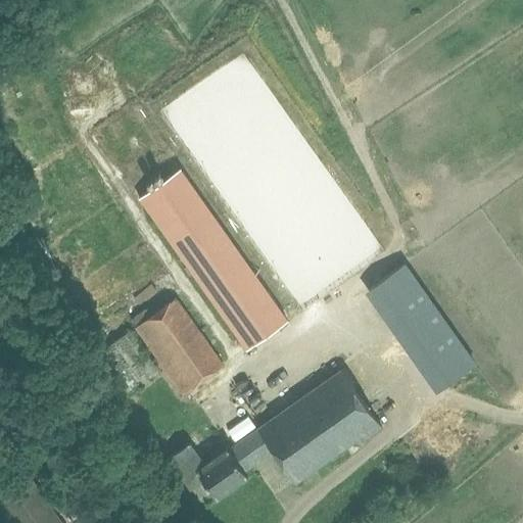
[(288,320),(181,168),(139,197),(246,349),(288,320)]
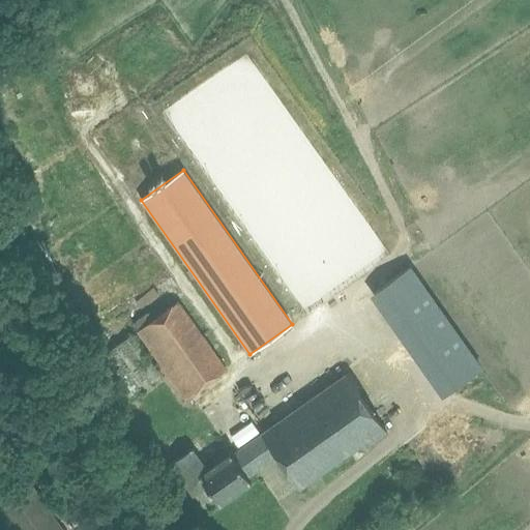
[(370,294),(442,398),(483,366),(412,265),(370,294)]
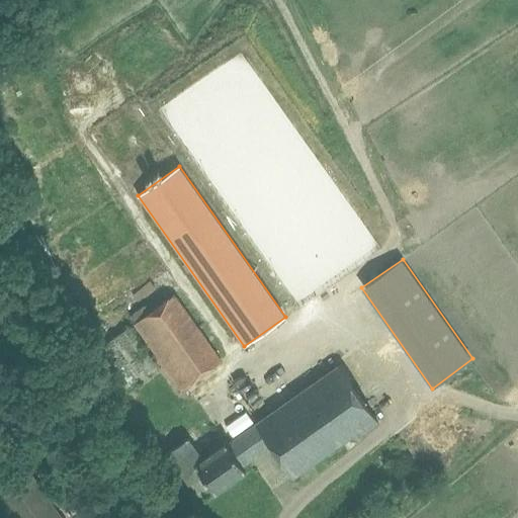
[(181,389),(222,359),(175,293),(149,312),(145,306),(130,316),(181,389)]
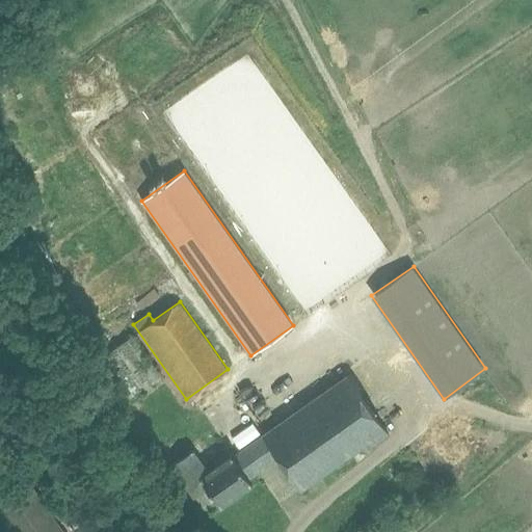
[(162,376),(132,336),(101,358),(131,399),(162,376)]
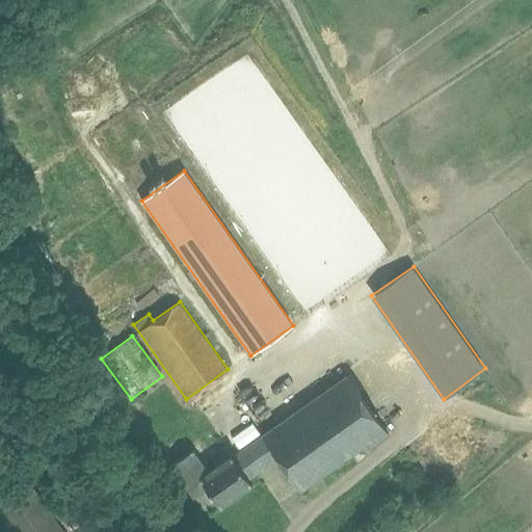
[(370,447),(389,434),(348,375),(233,456),(232,455),(209,472),(192,450),(171,464),(189,490),(203,481),(220,506),(251,484),(248,479),(278,458),(300,489),(318,478),(368,444),(370,447)]
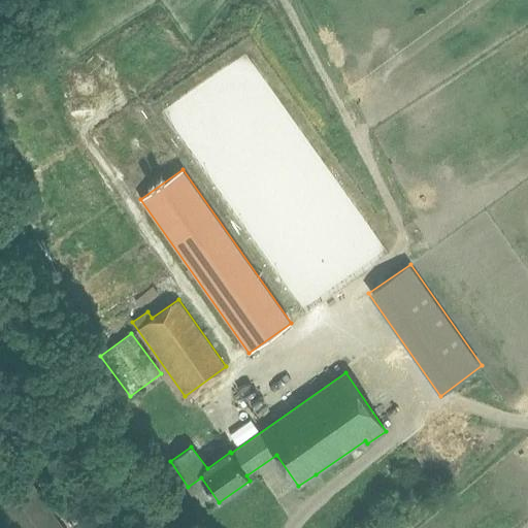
[(122,400),(114,389),(108,393),(116,404),(122,400)]
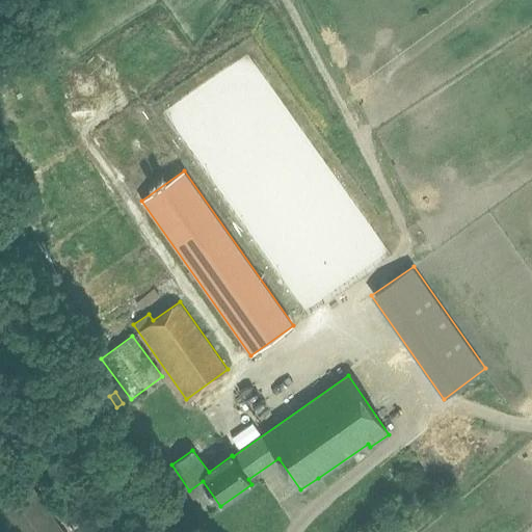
[(61,531),(32,488),(16,501),(3,509),(19,531),(61,531)]
